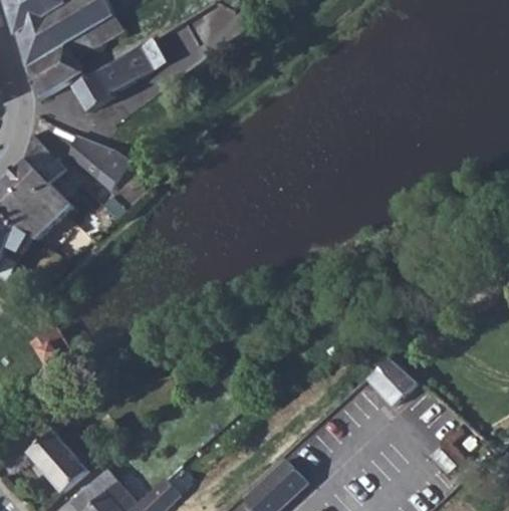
[(6,0),(16,31),(64,1),(63,0),(6,0)]
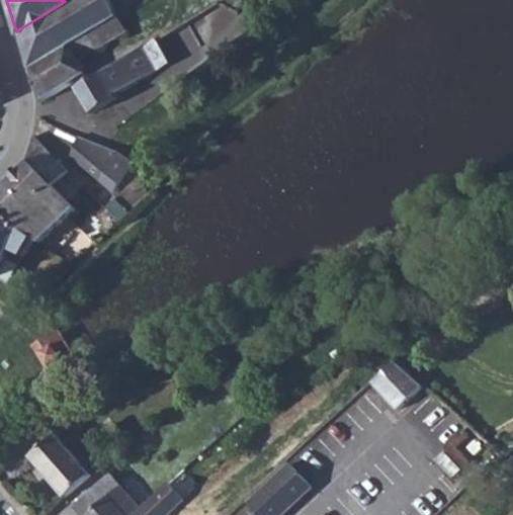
[(65,1),(16,31),(27,67),(114,14),(108,0),(64,0),(65,1)]
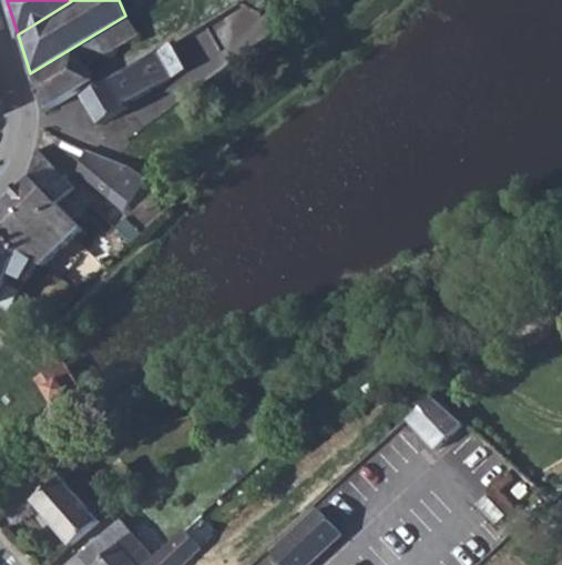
[(205,0),(218,11),(231,0),(205,0)]
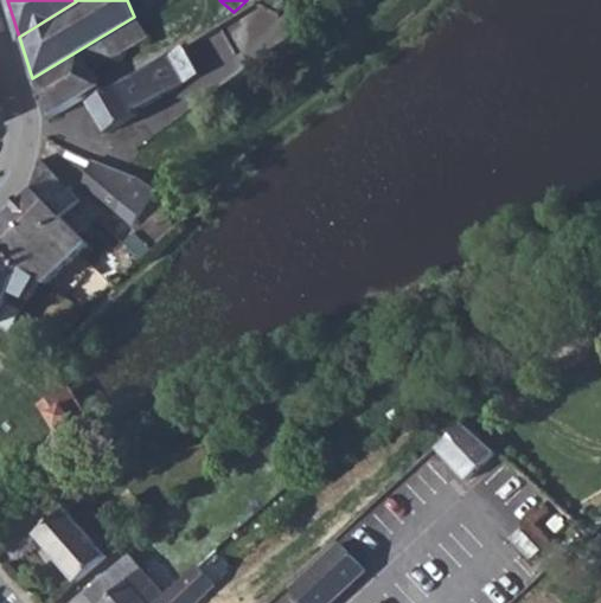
[(134,17),(32,78),(38,97),(44,117),(98,85),(89,69),(146,36),(134,18),(134,17)]
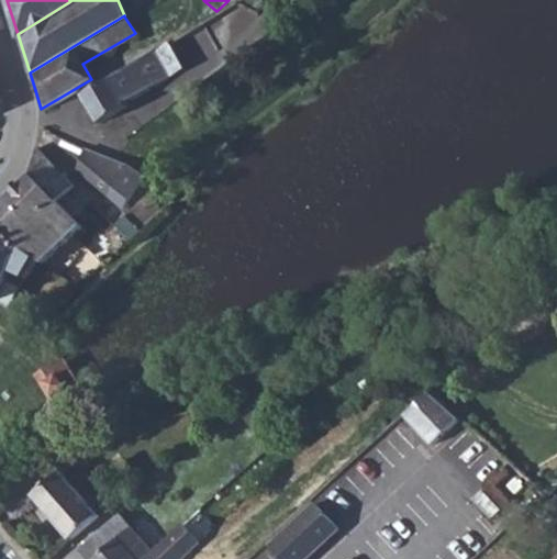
[(215,47),(200,22),(167,42),(181,67),(215,47)]
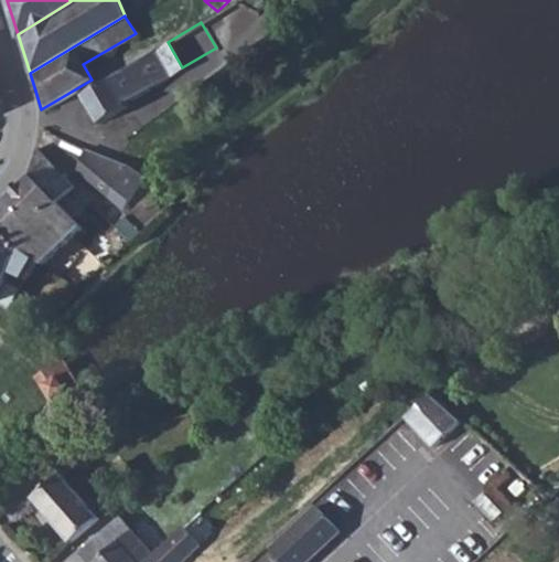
[(167,41),(79,94),(97,123),(125,105),(124,102),(182,67),(168,42),(167,41)]
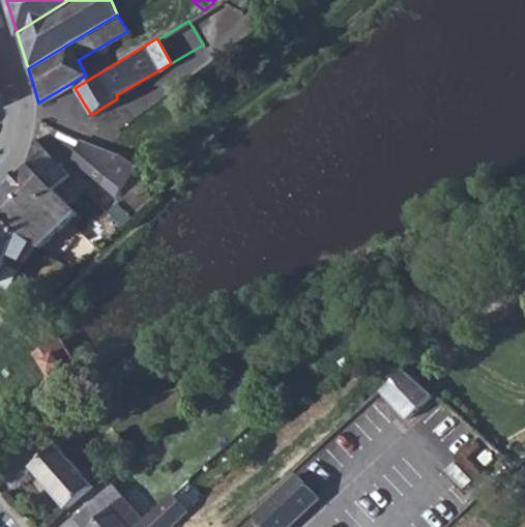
[(66,174),(31,137),(26,163),(0,189),(0,215),(10,227),(32,240),(31,241),(37,245),(74,211),(51,188),(66,174)]
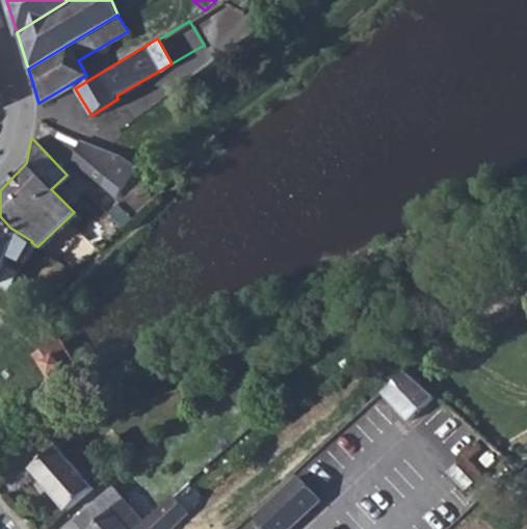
[(120,190),(135,165),(117,154),(78,139),(71,156),(116,195),(120,190)]
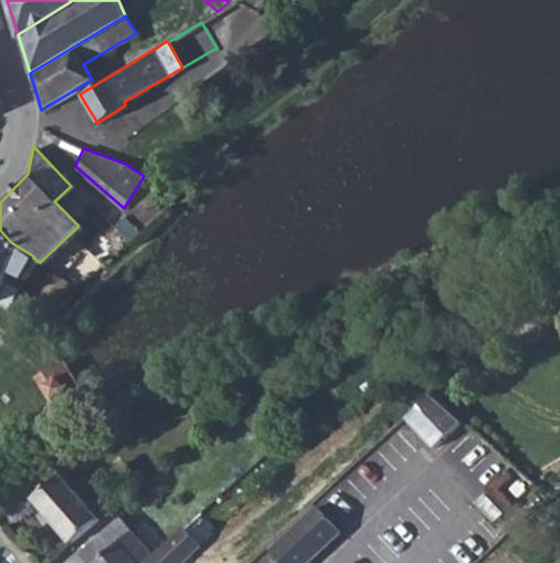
[(144,176),(127,202),(144,207),(157,186),(144,176)]
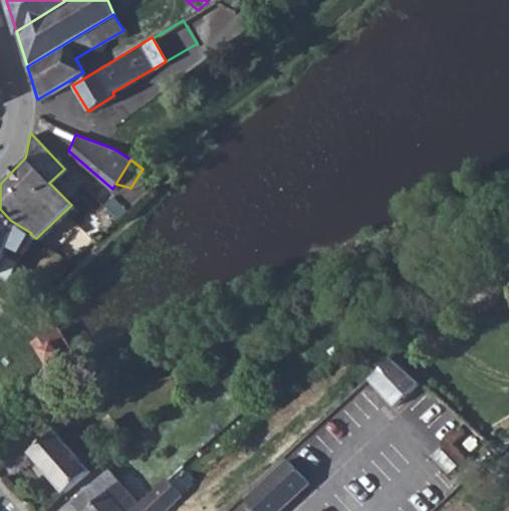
[(120,207),(108,196),(100,204),(112,215),(120,207)]
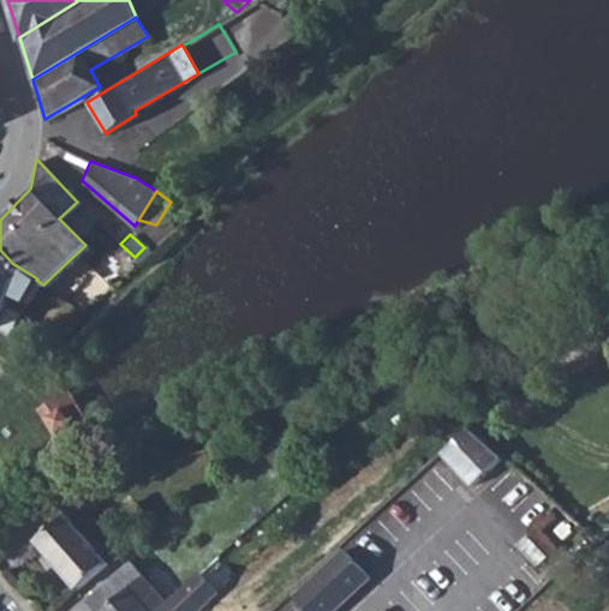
[(0,331),(6,335),(36,280),(37,279),(12,263),(0,250),(0,331)]
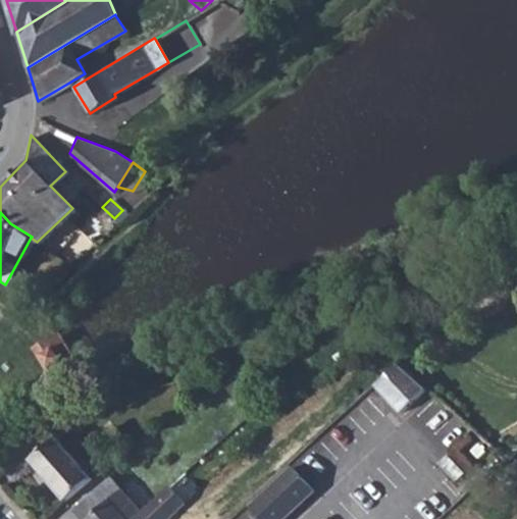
[(425,388),(397,362),(372,385),(398,413),(425,388)]
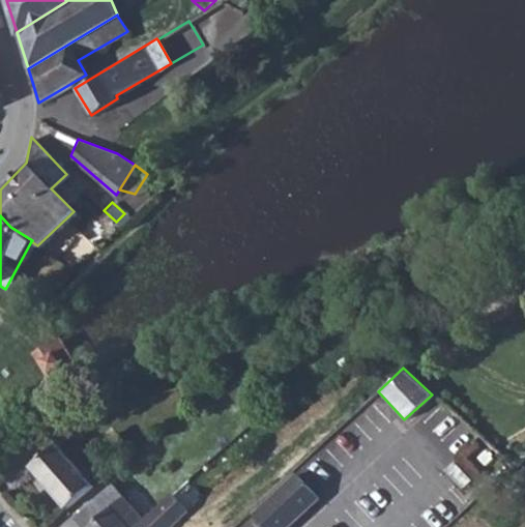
[(29,467),(64,507),(90,485),(56,444),(29,467)]
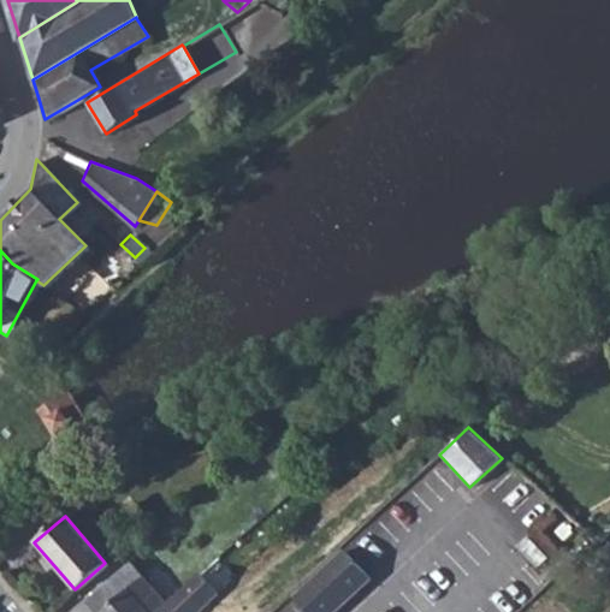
[(574,529),(566,522),(557,529),(564,538),(574,529)]
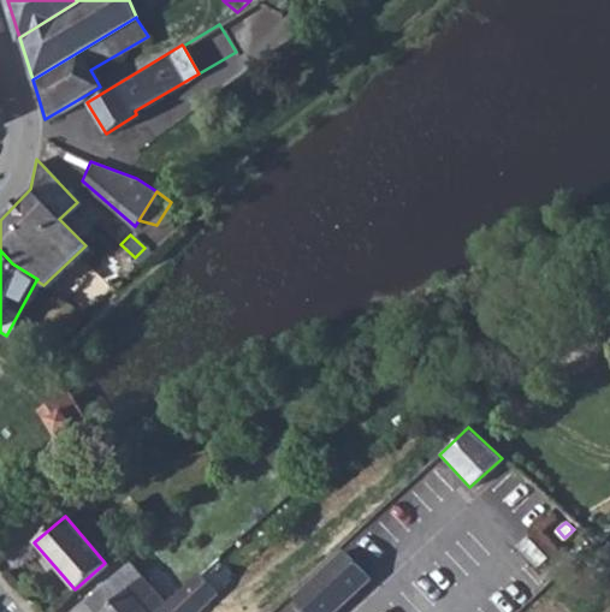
[(306,611),(330,611),(368,577),(343,550),(292,598),(306,611)]
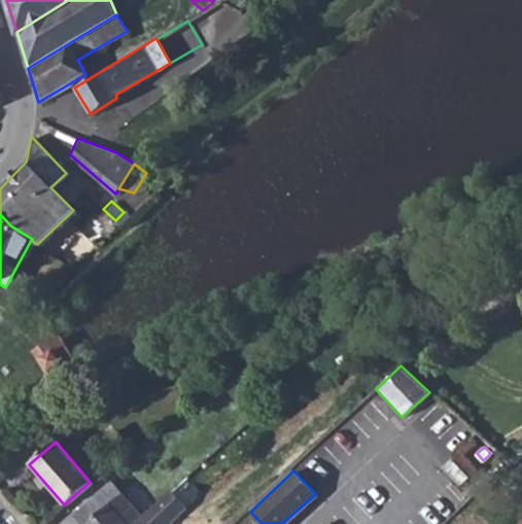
[(132,523),(141,516),(109,480),(71,514),(80,523),(132,523)]
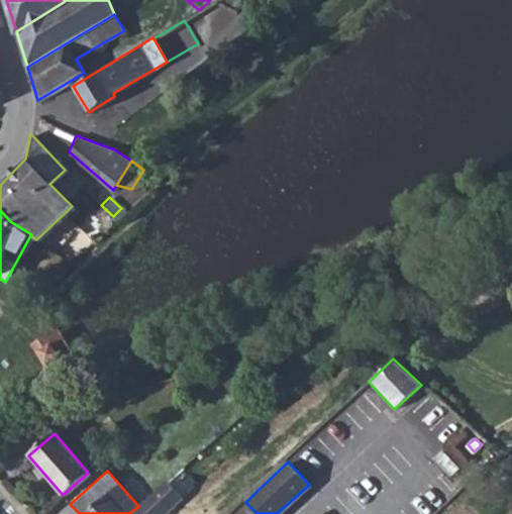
[(129,513),(162,513),(181,497),(167,481),(138,506),(129,513)]
